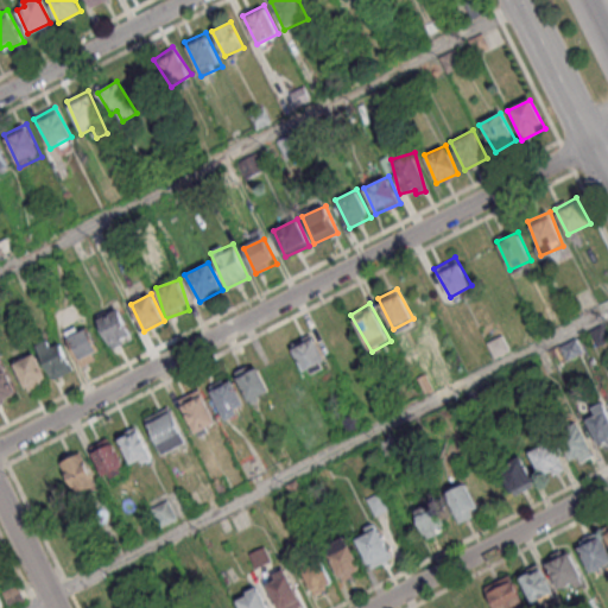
[(131,337),(119,309),(97,318),(111,346),(131,337)]
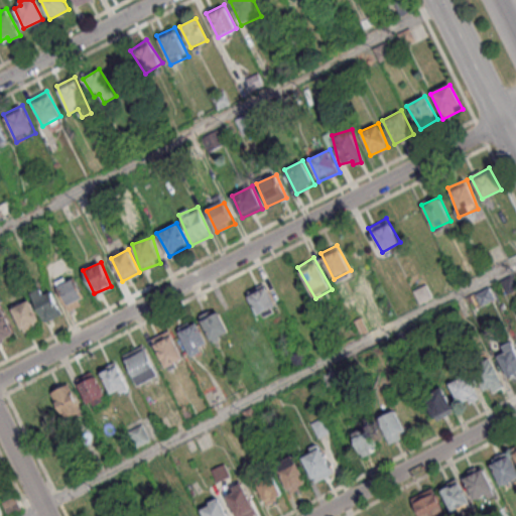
[(69,310),(86,301),(72,273),(54,282),(69,310)]
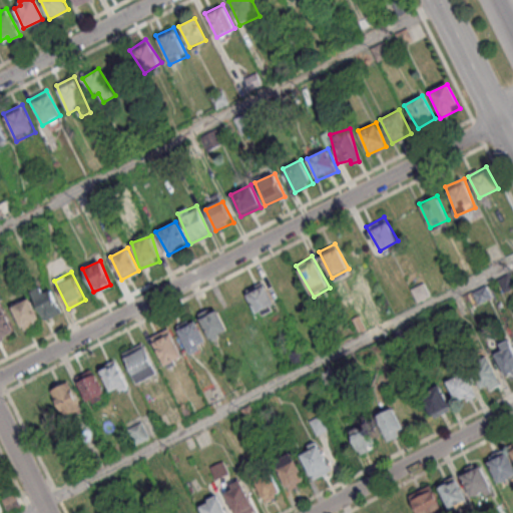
[(276,309),(264,282),(244,290),(258,317),(276,309)]
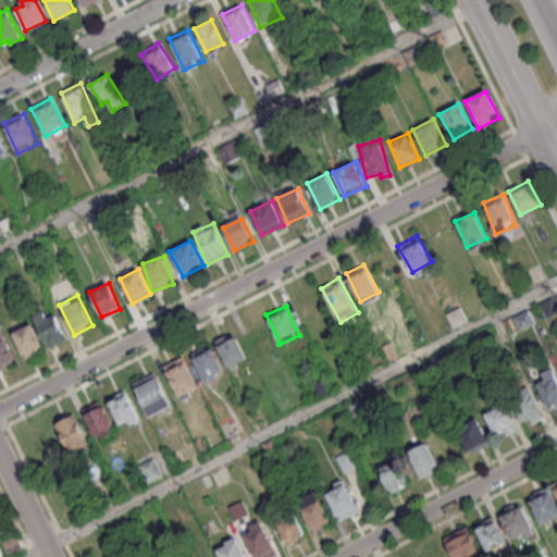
[(34,316),(48,347),(65,338),(52,308),(34,316)]
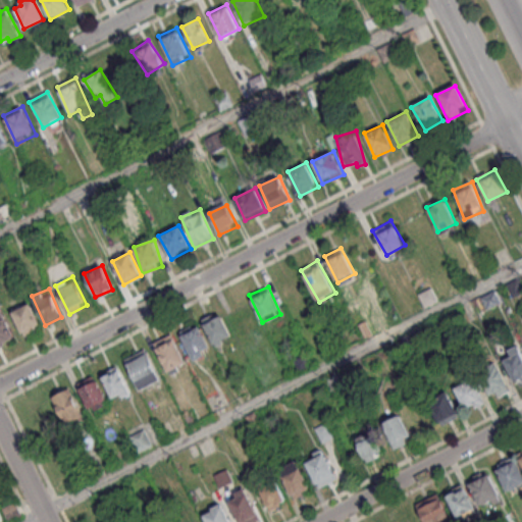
[(0,345),(13,342),(2,301),(0,301),(0,345)]
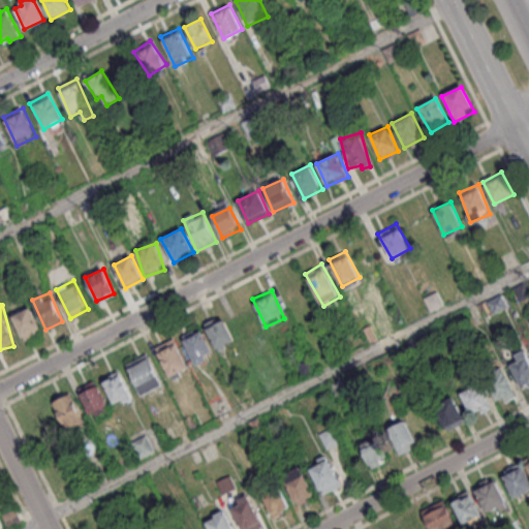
[(24,339),(42,331),(30,307),(12,315),(24,339)]
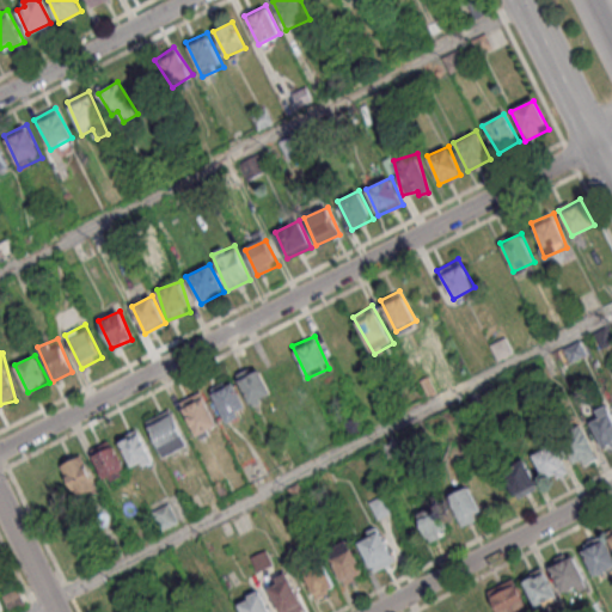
[(236,374),(251,407),(273,396),(257,363),(236,374)]
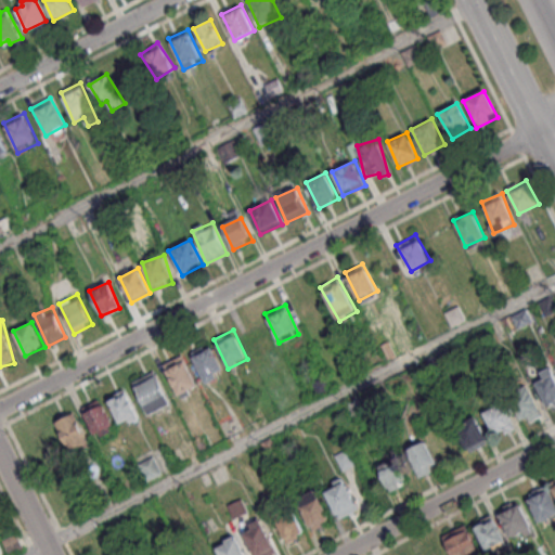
[(206,383),(226,372),(210,345),(191,355),(206,383)]
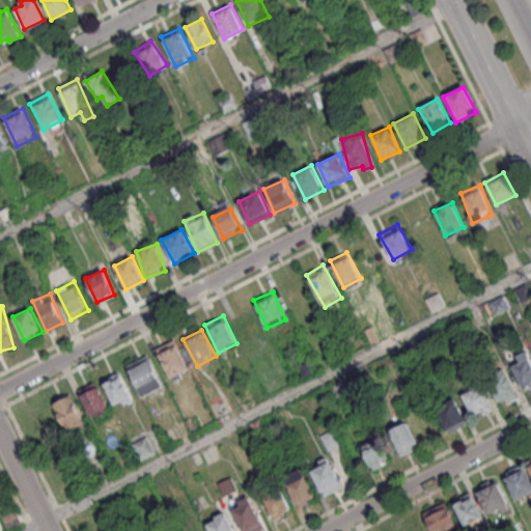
[(170,378),(189,368),(174,339),(157,348),(170,378)]
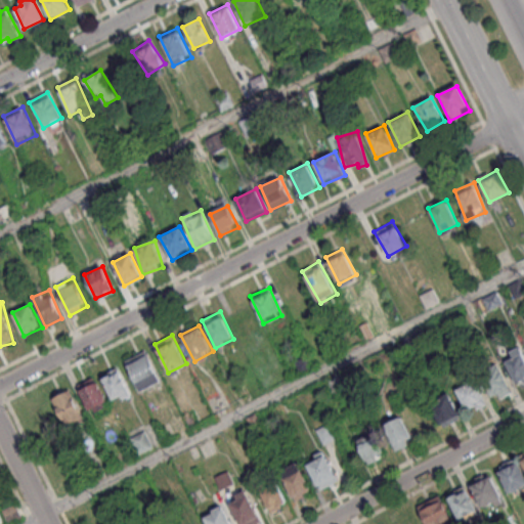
[(161,381),(145,350),(125,360),(140,391),(161,381)]
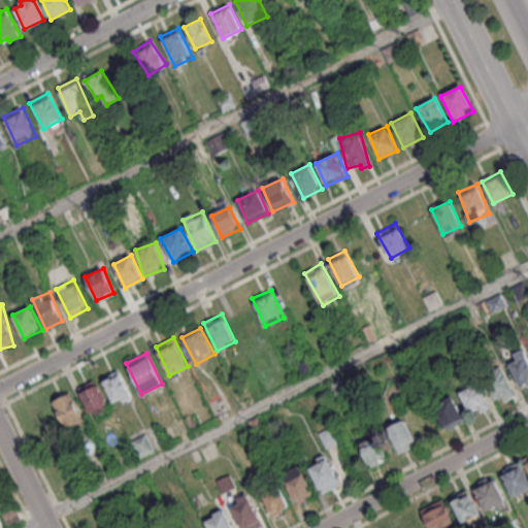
[(505,365),(527,388),(527,362),(518,353),(505,365)]
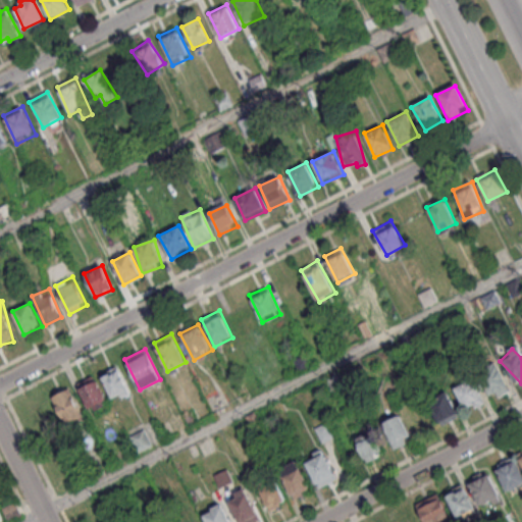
[(492,400),(511,389),(497,362),(478,372),(492,400)]
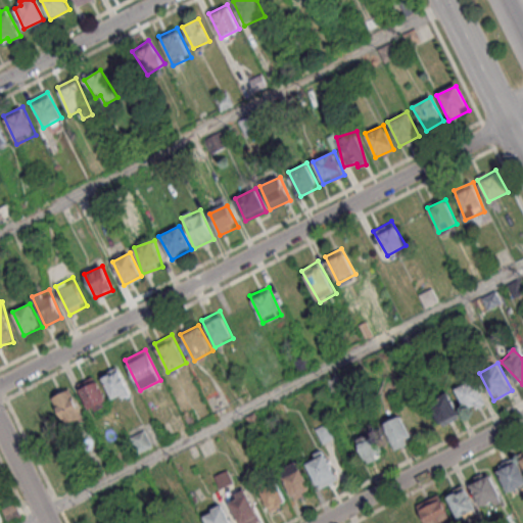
[(130,392),(119,368),(101,375),(112,400),(130,392)]
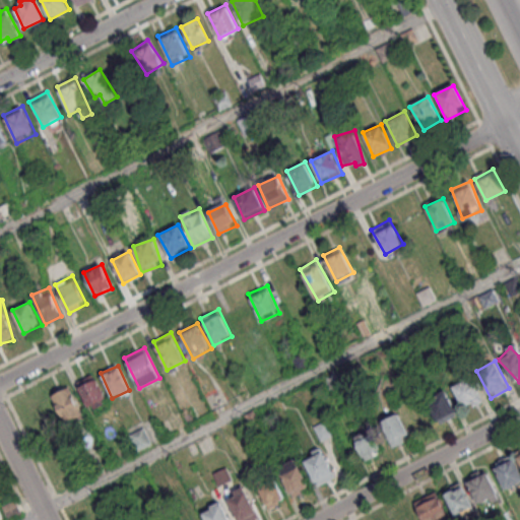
[(484,400),(470,376),(452,387),(466,410),(484,400)]
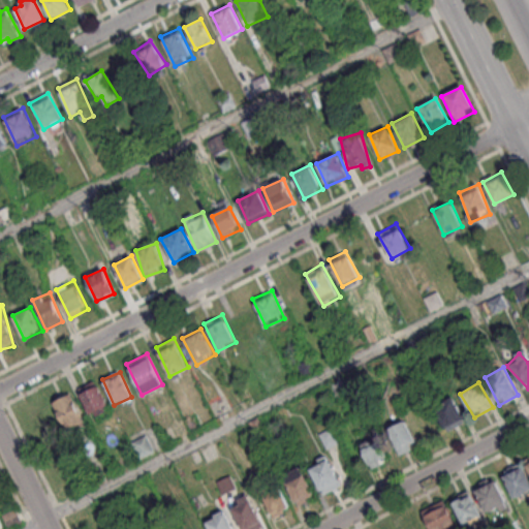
[(92,417),(110,407),(96,383),(79,394),(92,417)]
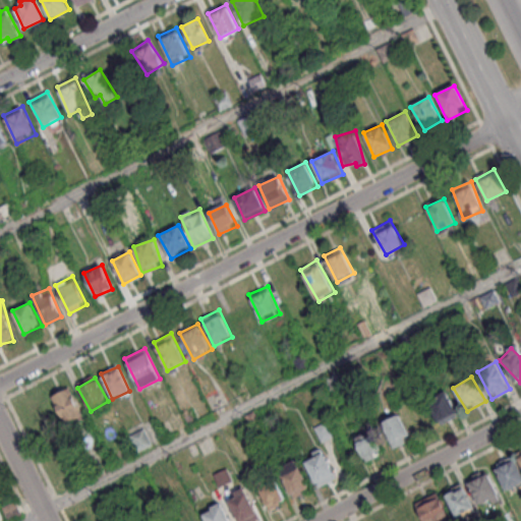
[(81,414),(68,387),(51,396),(65,422),(81,414)]
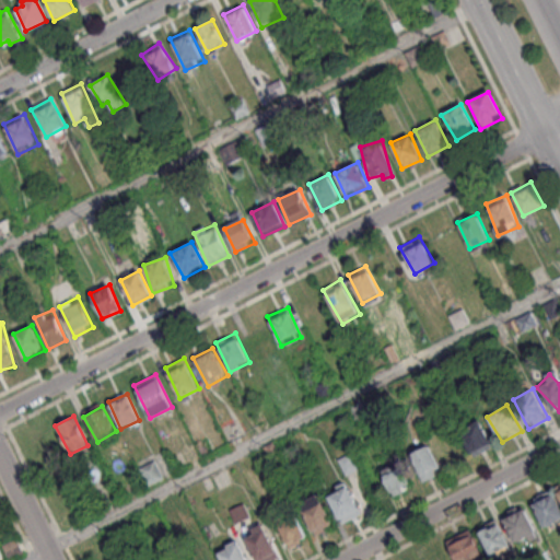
[(492,445),(478,419),(461,429),(475,454),(492,445)]
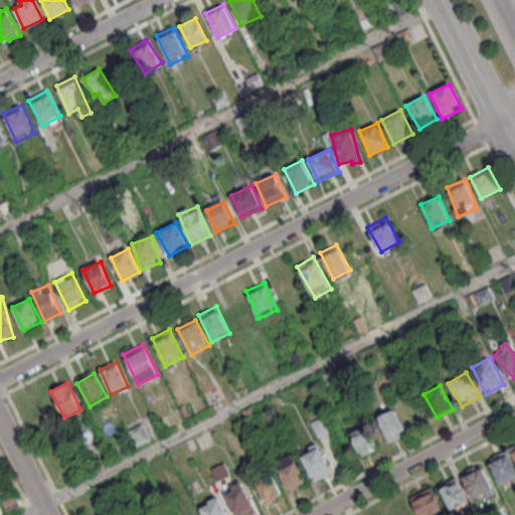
[(390,443),(406,435),(393,409),(377,417),(390,443)]
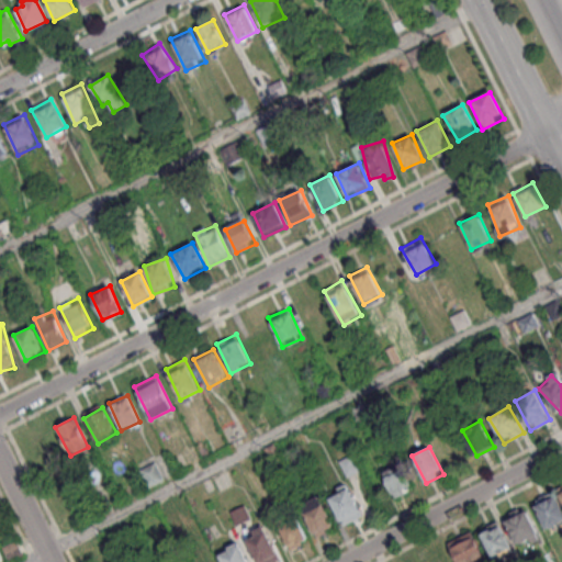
[(379,465),(392,496),(413,487),(400,456),(379,465)]
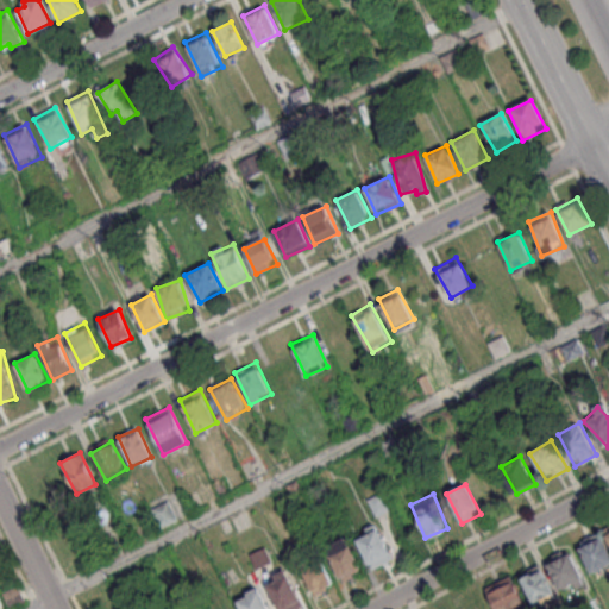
[(161,528),(177,519),(168,501),(151,509),(161,528)]
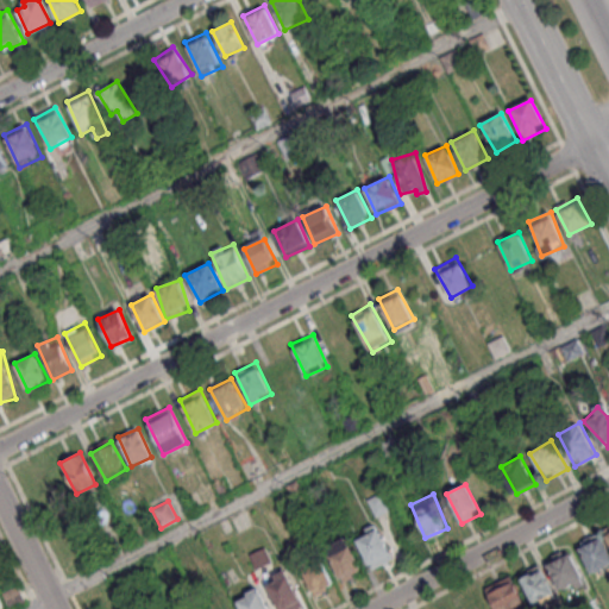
[(391,560),(376,525),(356,533),(371,569),(391,560)]
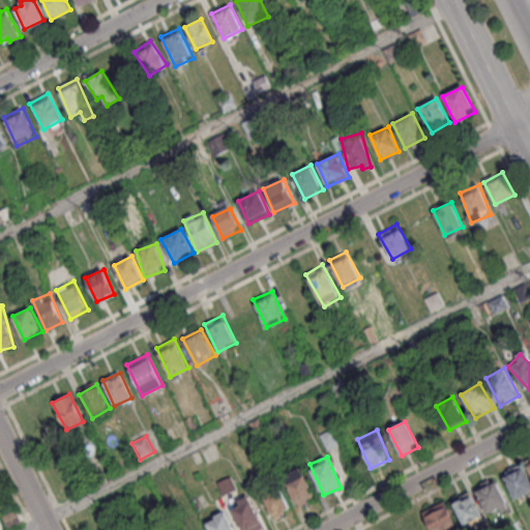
[(514,499),(529,492),(529,479),(522,463),(502,471),(514,499)]
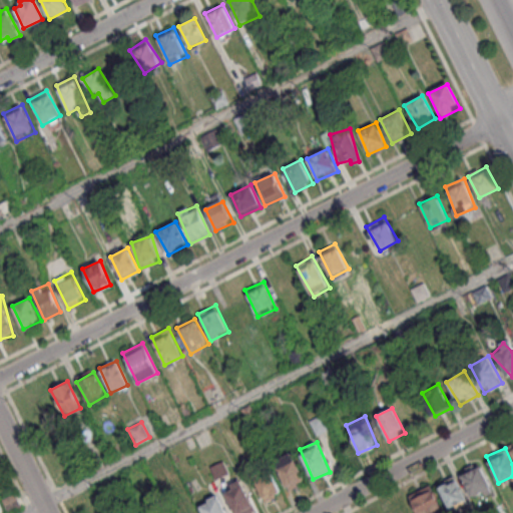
[(289,489),(305,481),(290,453),(274,461),(289,489)]
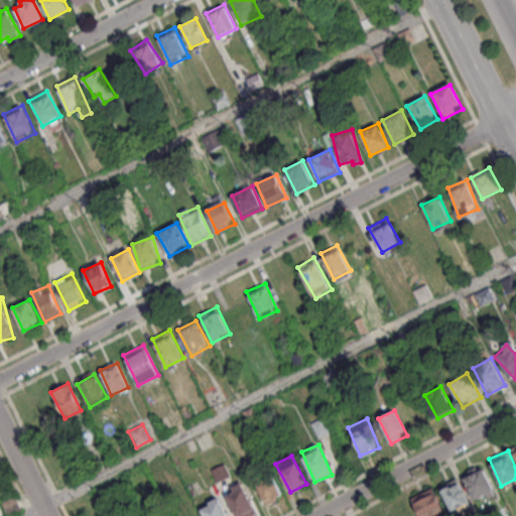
[(476,502),(495,492),(480,464),(461,474),(476,502)]
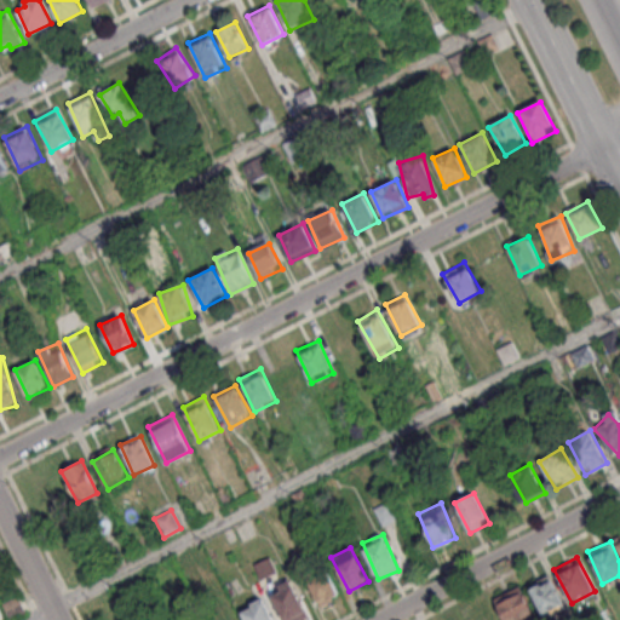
[(320,606),(339,595),(325,569),(305,581),(320,606)]
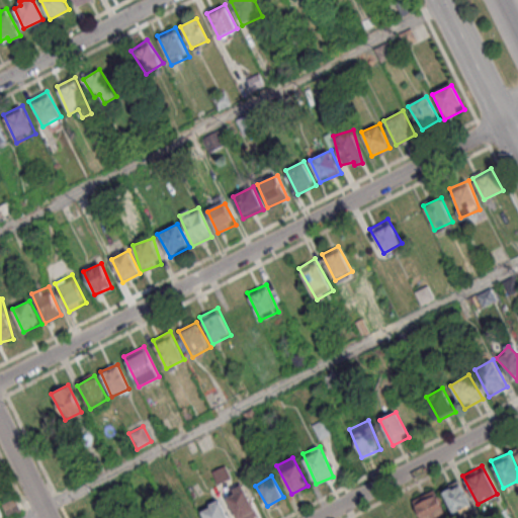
[(469,507),(459,480),(441,487),(451,513),(469,507)]
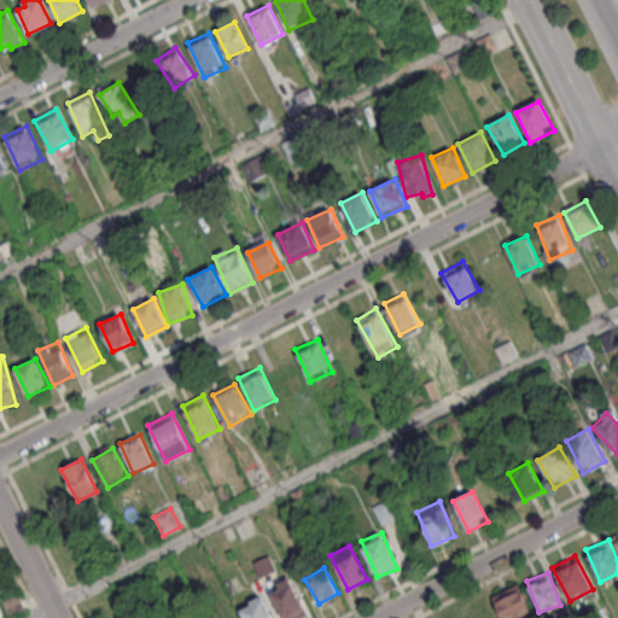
[(283,617),(297,617),(307,613),(289,578),(268,588),(283,617)]
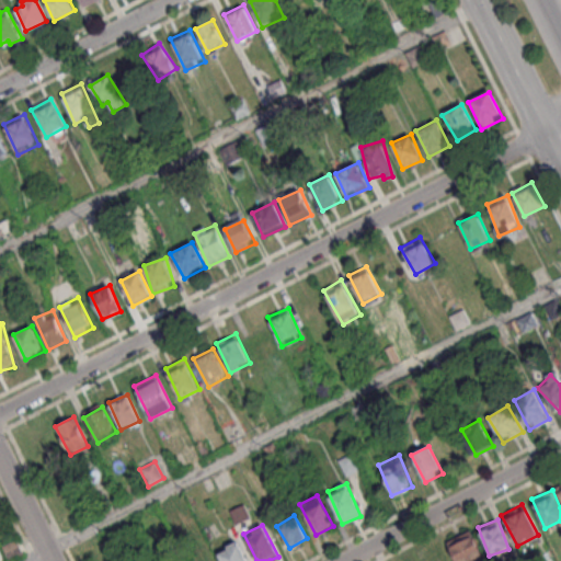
[(483,560),(472,530),(448,539),(456,560),(483,560)]
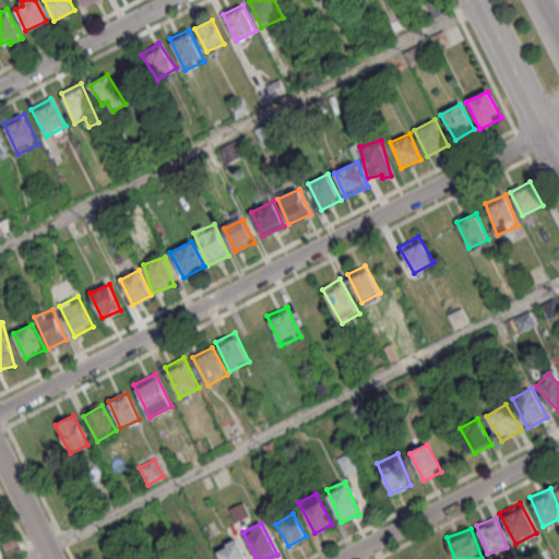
[(215,549),(221,558),(246,558),(235,539),(215,549)]
